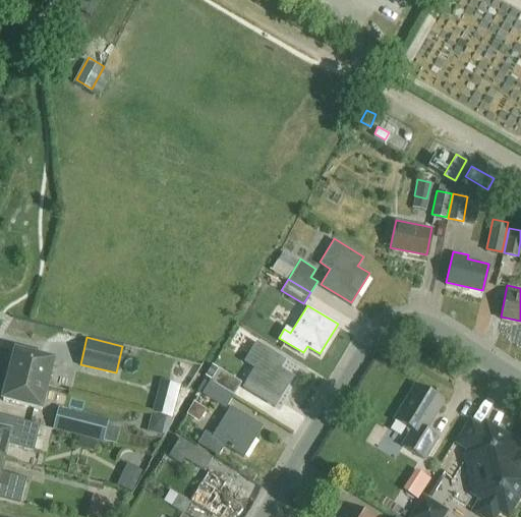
[(255,365),(243,385),(274,404),(292,375),(279,366),(284,358),(255,341),(244,359),(255,365)]
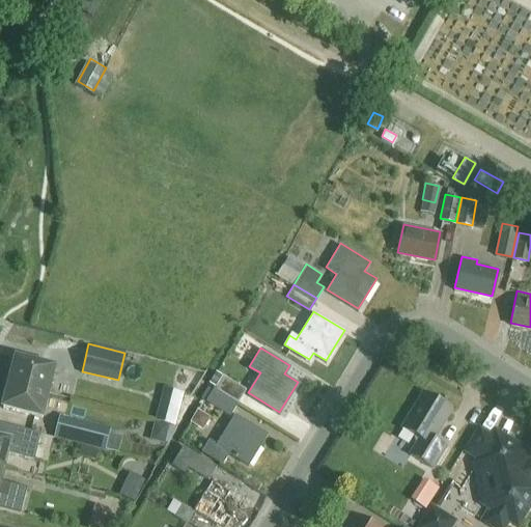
[(8,380),(48,390),(54,365),(15,355),(8,380)]
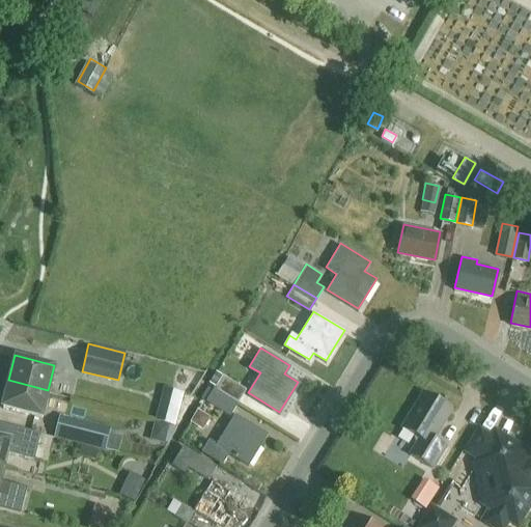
[(215,385),(238,399),(245,387),(222,372),(215,385)]
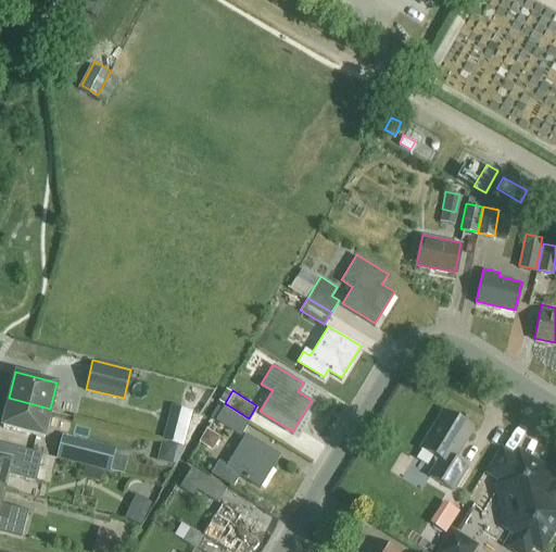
[(43,435),(50,409),(9,398),(1,425),(43,435)]
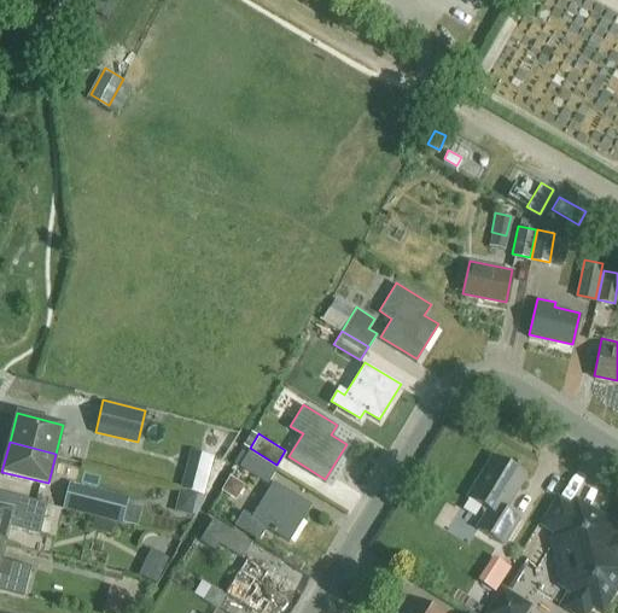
[(184,485),(209,488),(214,448),(190,445),(184,485)]
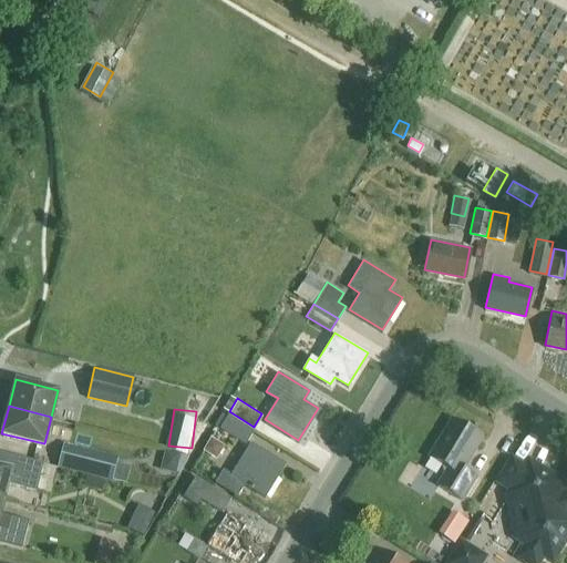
[(245,440),(254,427),(229,411),(220,425),(245,440)]
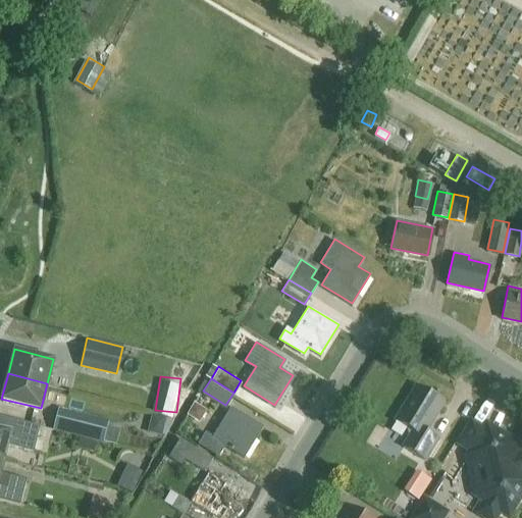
[(444,401),(417,384),(396,420),(409,427),(410,433),(403,446),(425,459),(438,437),(426,429),(444,401)]
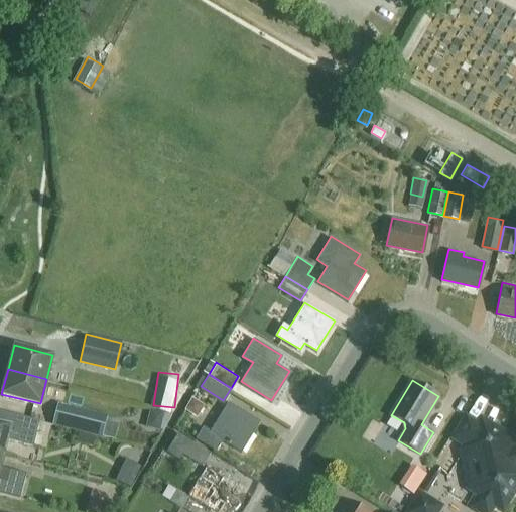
[(101,434),(107,413),(57,400),(52,421),(101,434)]
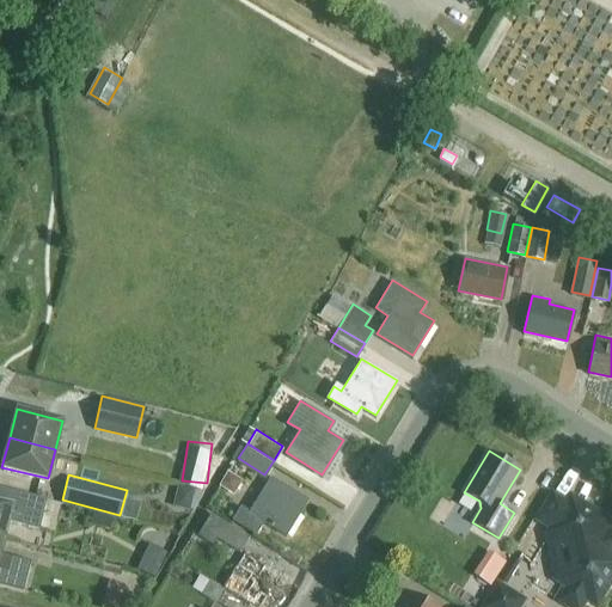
[(270,477),(250,510),(240,504),(232,517),(255,532),(263,520),(286,533),(307,498),(270,477)]
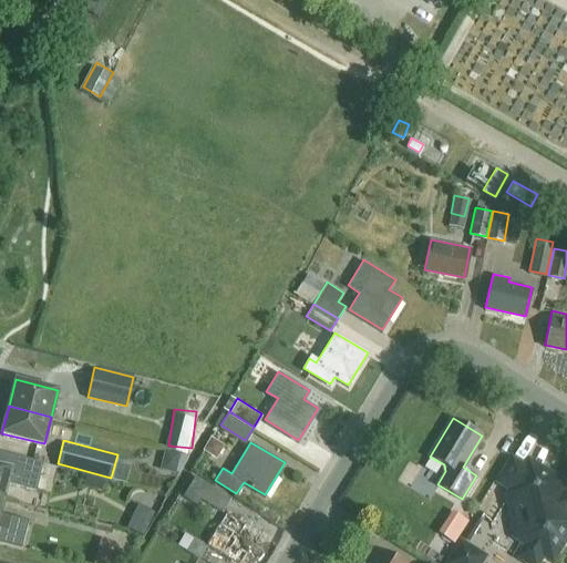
[(0,494),(2,495),(7,481),(35,489),(43,460),(9,451),(4,467),(0,464),(0,494)]
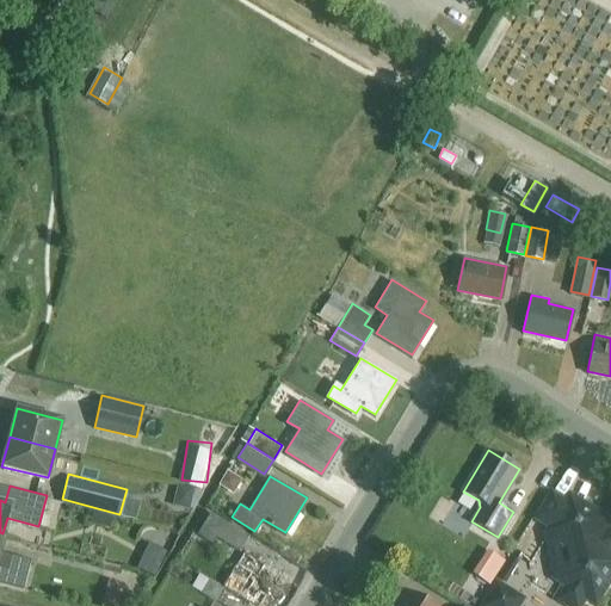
[(604,551),(608,551),(604,532),(600,533),(597,531),(606,518),(585,504),(569,494),(566,501),(551,492),(536,517),(551,525),(547,531),(557,537),(550,548),(555,568),(561,572),(557,577),(567,583),(559,597),(573,605),(576,605),(585,594),(594,600),(610,572),(610,560),(603,555),(604,551)]
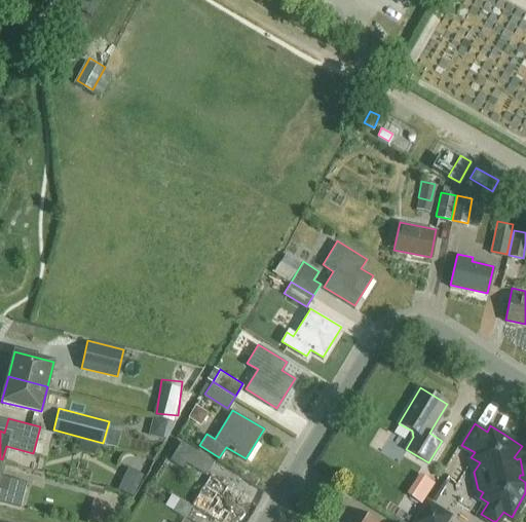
[(214,459),(181,440),(170,459),(182,467),(185,460),(205,473),(214,459)]
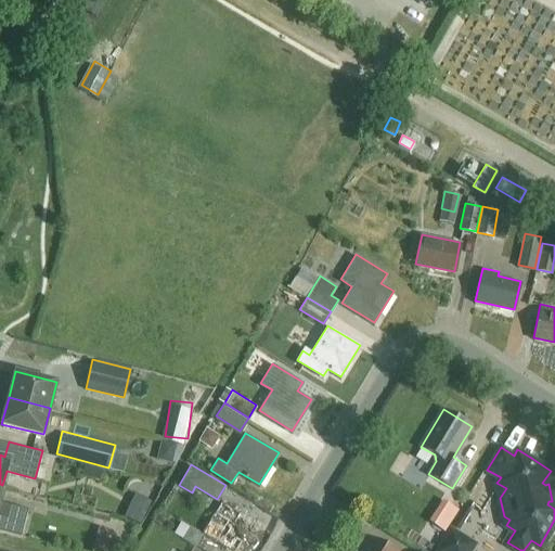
[(0,499),(0,496),(2,485),(0,484),(0,529),(21,535),(28,507),(0,499)]
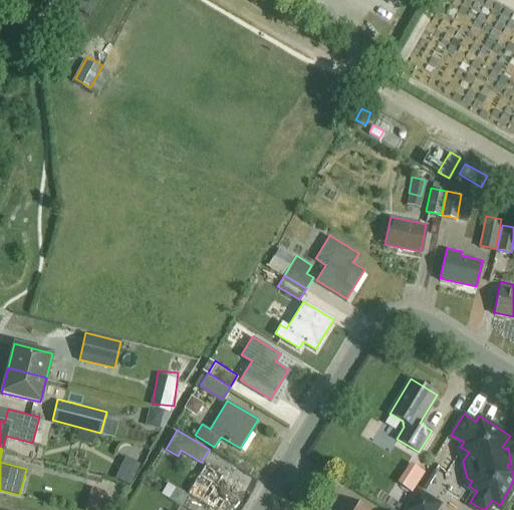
[(412,456),(397,478),(413,488),(427,467),(412,456)]
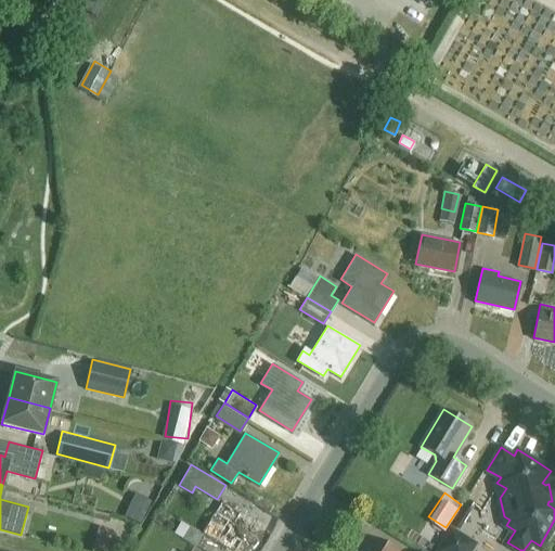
[(221,496),(201,529),(235,550),(256,517),(221,496)]
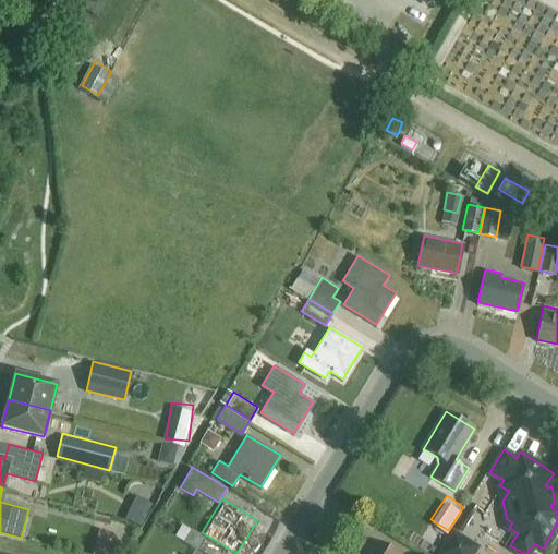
[(104,553),(111,553),(119,530),(100,525),(93,551),(104,553)]
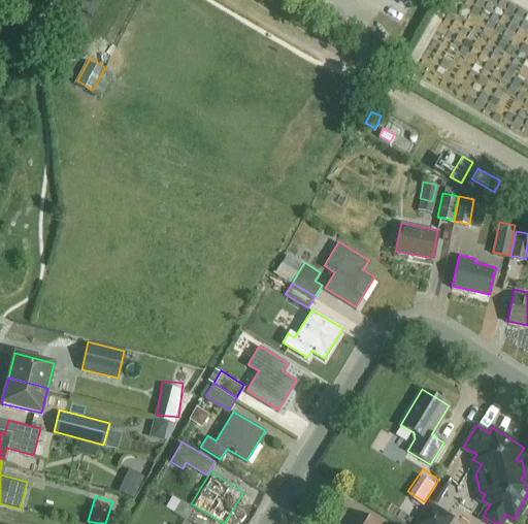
[(411,523),(448,523),(454,515),(428,499),(411,523)]
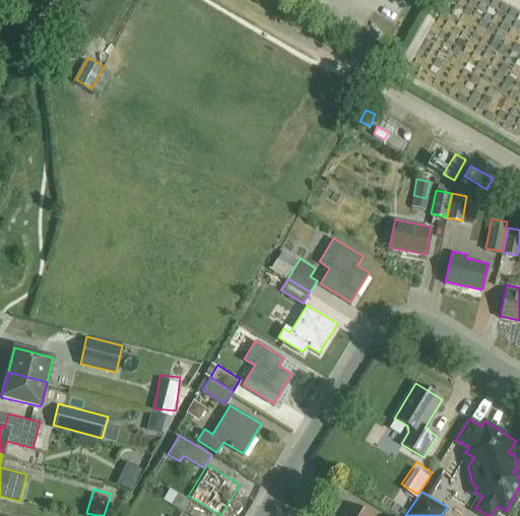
[(333,515),(367,515),(343,501),(333,515)]
